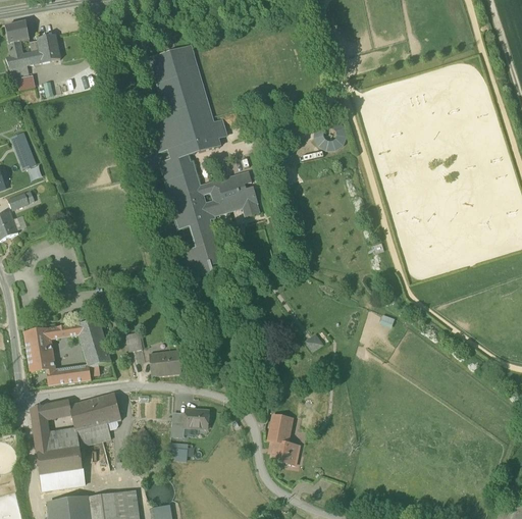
[(6,28),(9,45),(20,43),(30,41),(27,22),(6,28)]
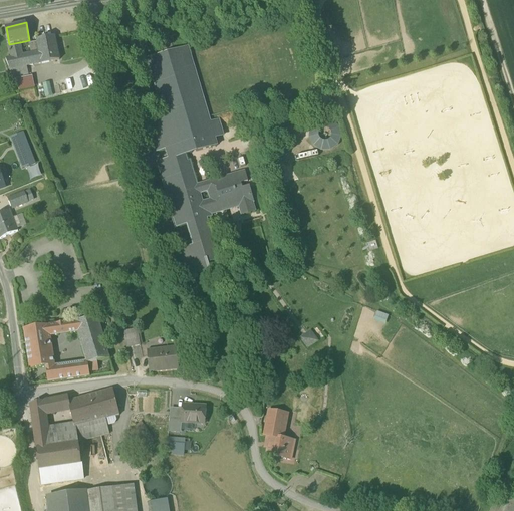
[(37,40),(39,50),(41,62),(59,58),(54,35),(53,35),(36,38),(37,40)]
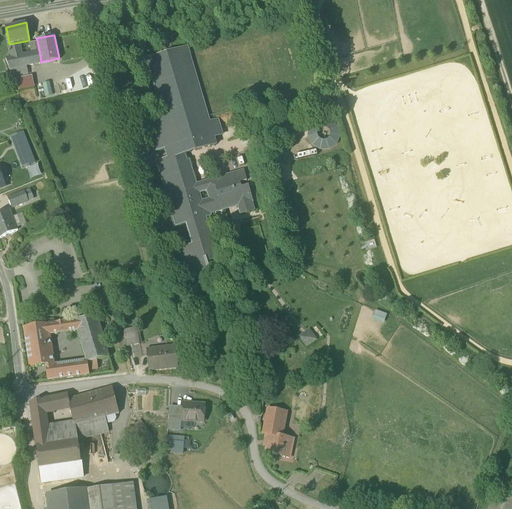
[(29,42),(31,52),(39,50),(37,40),(29,42)]
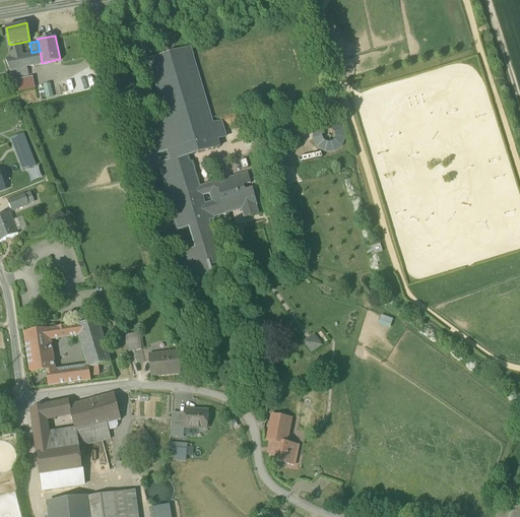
[(23,54),(20,43),(9,45),(11,57),(23,54)]
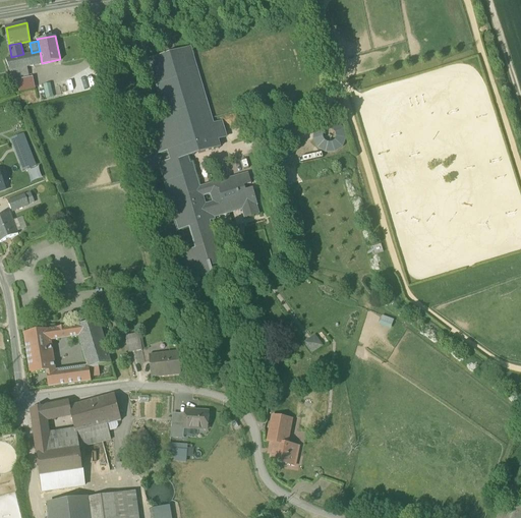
[(165,161),(180,212),(200,206),(196,191),(185,156),(188,155),(219,146),(217,138),(225,135),(221,121),(213,123),(210,115),(189,46),(150,58),(167,114),(148,120),(157,153),(170,150),(172,159),(165,161)]
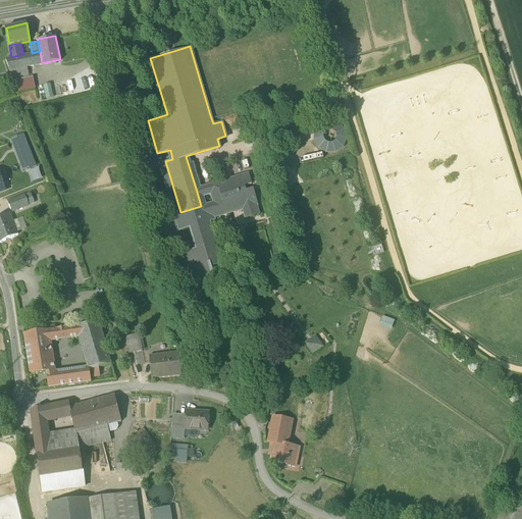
[(28,66),(42,63),(40,51),(32,53),(23,54),(11,57),(6,58),(9,70),(28,66)]
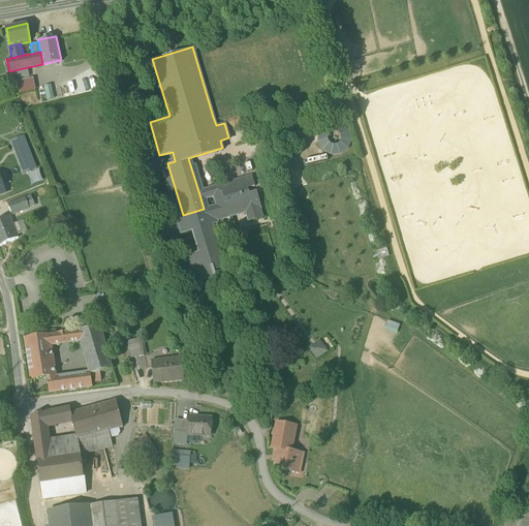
[(28,67),(9,71),(12,79),(29,75),(28,67)]
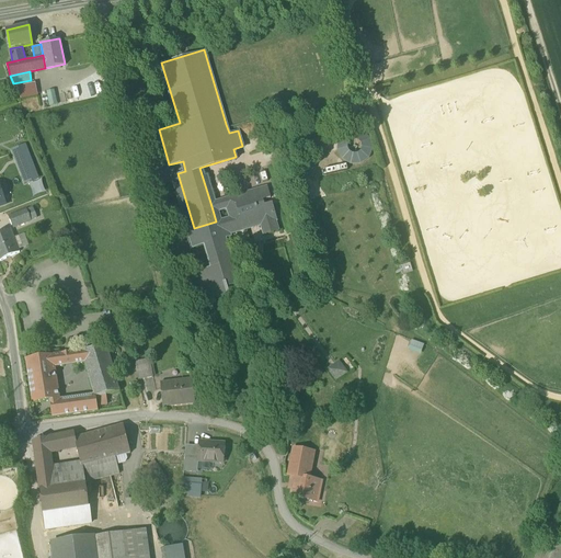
[(35,81),(18,84),(21,98),(38,94),(35,81)]
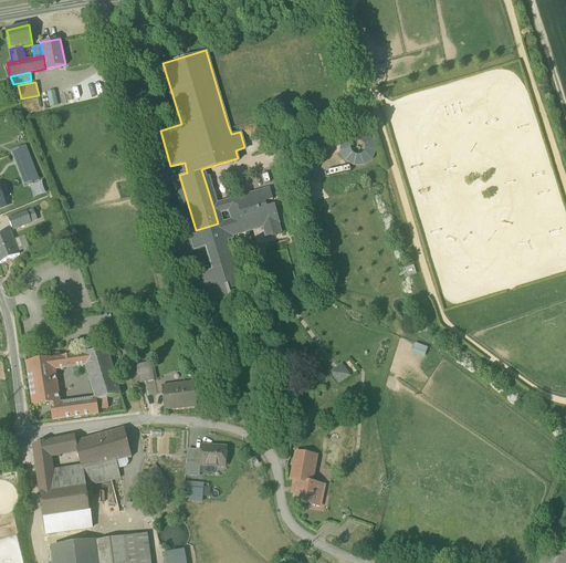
[(60,105),(55,90),(46,92),(51,107),(60,105)]
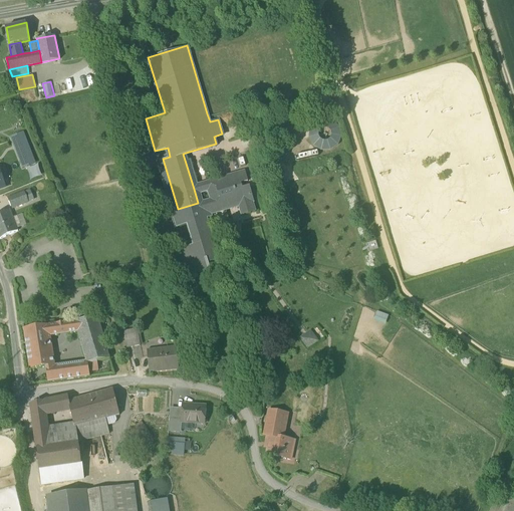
[(335,122),(308,133),(313,146),(318,144),(320,150),(342,142),(335,122)]
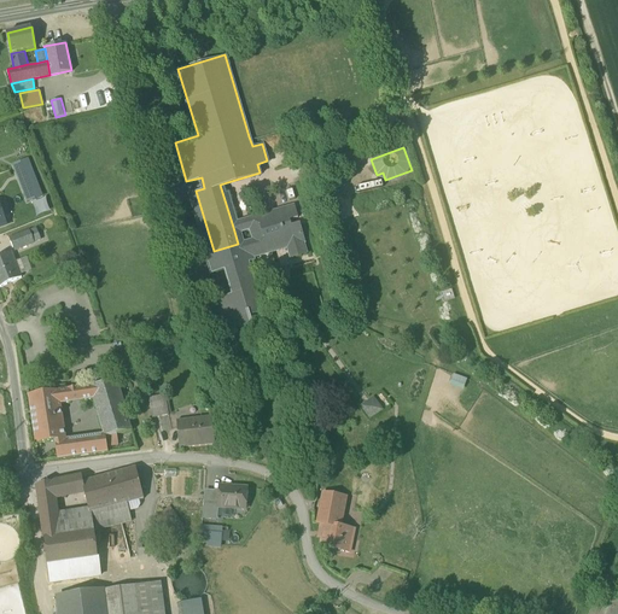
[(28,158),(15,164),(28,199),(41,194),(28,158)]
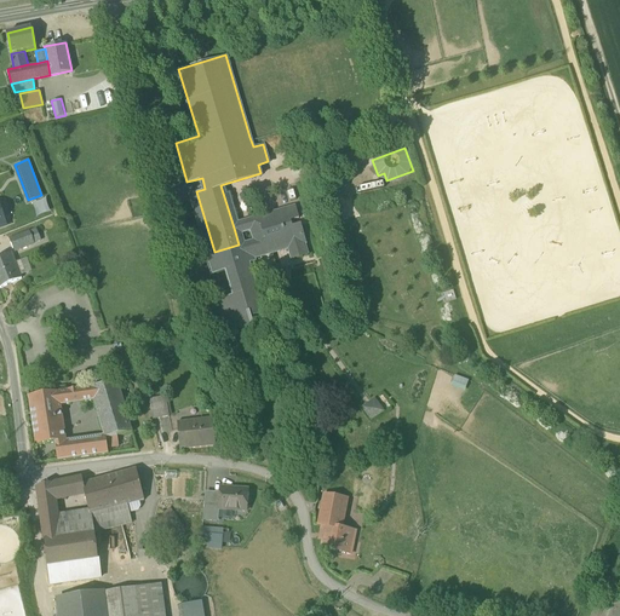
[(227,193),(224,184),(220,185),(234,228),(259,220),(258,219),(296,208),(296,205),(237,222),(229,193),(227,193)]
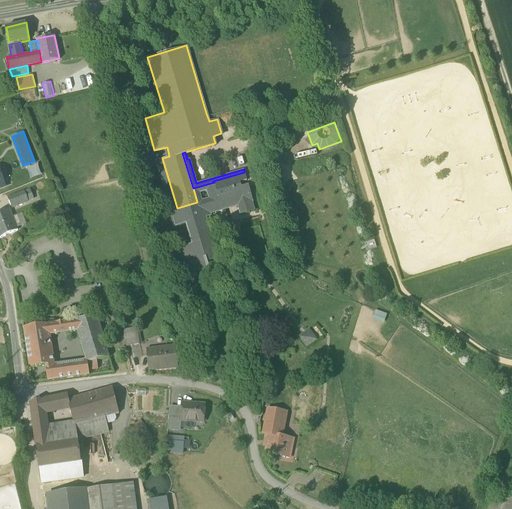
[(157,159),(172,210),(177,208),(162,158),(157,159)]
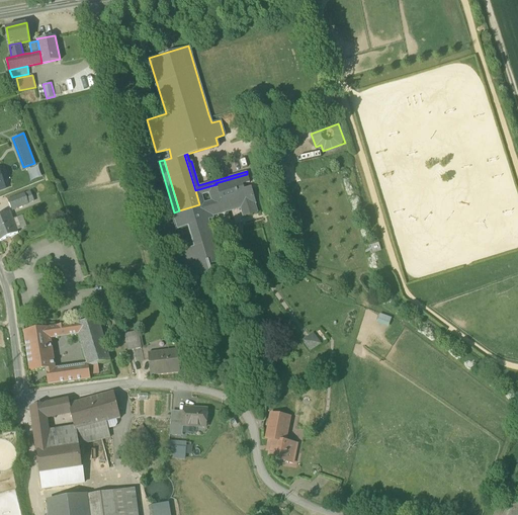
[(32,179),(42,175),(38,165),(28,168),(32,179)]
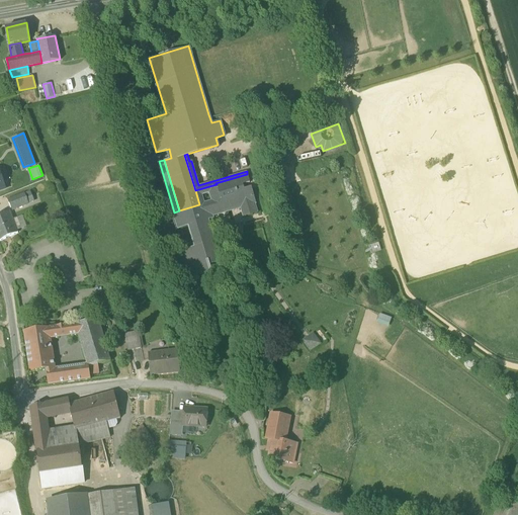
[(195,190),(199,204),(203,220),(206,219),(206,220),(208,219),(213,218),(212,216),(210,207),(225,203),(226,206),(239,202),(241,207),(243,217),(257,211),(253,197),(254,197),(251,186),(244,188),(243,183),(250,181),(247,174),(216,183),(217,184),(195,190)]
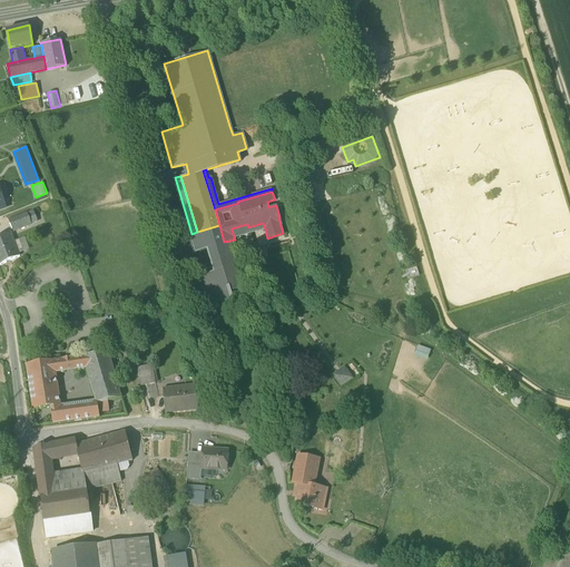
[(33,209),(27,212),(30,222),(38,220),(33,209)]
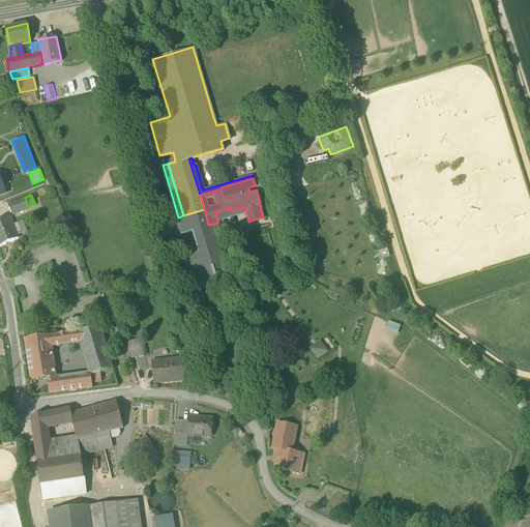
[(9,203),(12,212),(28,206),(25,197),(9,203)]
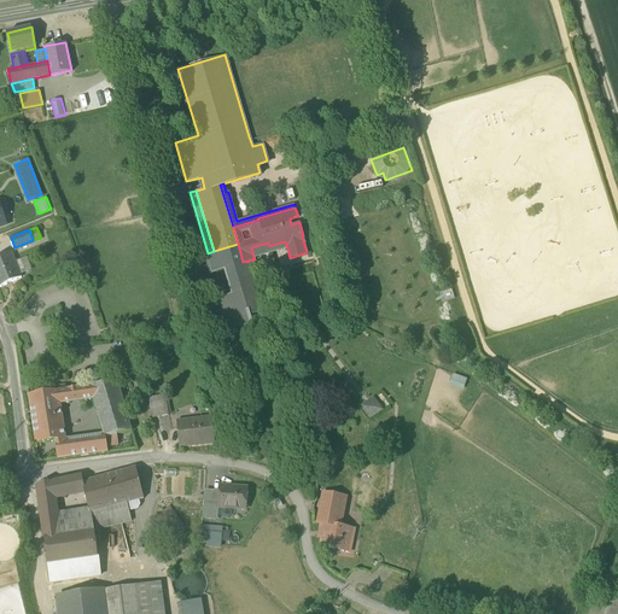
[(268,243),(251,247),(254,257),(287,247),(285,241),(269,246),(268,243)]
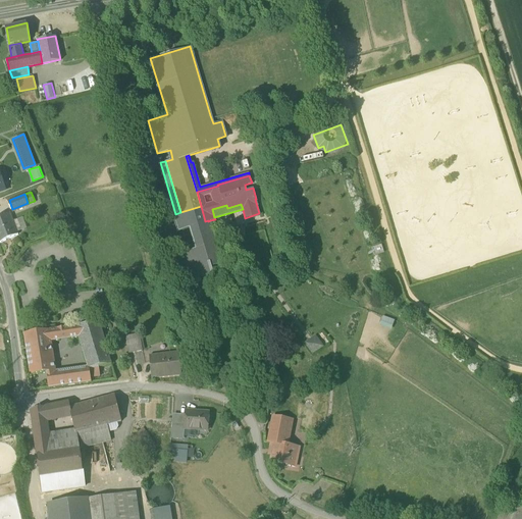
[(214,244),(208,221),(208,220),(205,221),(201,206),(180,212),(175,214),(180,229),(190,227),(193,226),(199,248),(196,249),(187,252),(185,246),(180,248),(183,253),(168,257),(174,275),(174,276),(175,276),(175,274),(187,271),(189,276),(201,272),(202,276),(211,273),(213,273),(211,267),(210,263),(222,259),(223,263),(224,263),(219,242),(217,243),(214,244)]
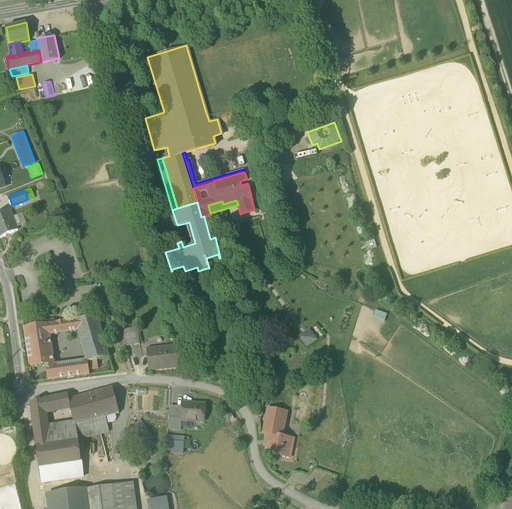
[(0,210),(0,235),(18,228),(17,226),(13,214),(10,206),(0,210)]
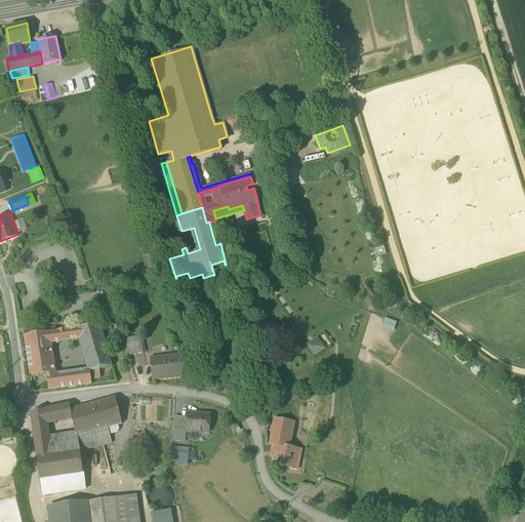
[(23,216),(13,219),(17,232),(28,229),(23,216)]
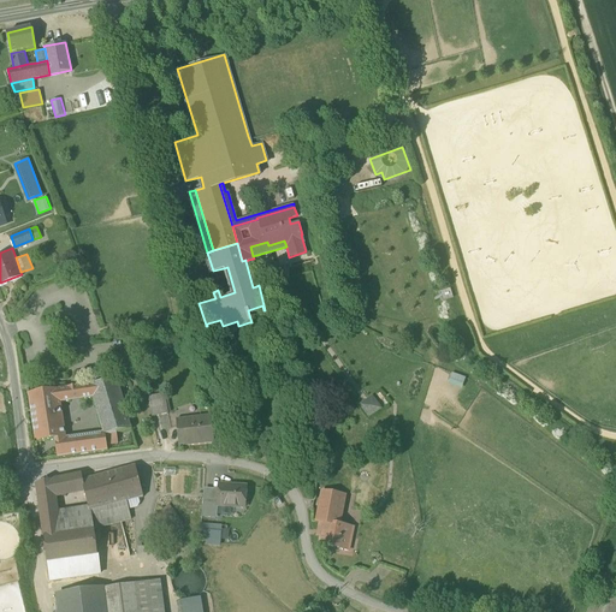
[(256,286),(248,260),(246,261),(253,287),(256,286)]
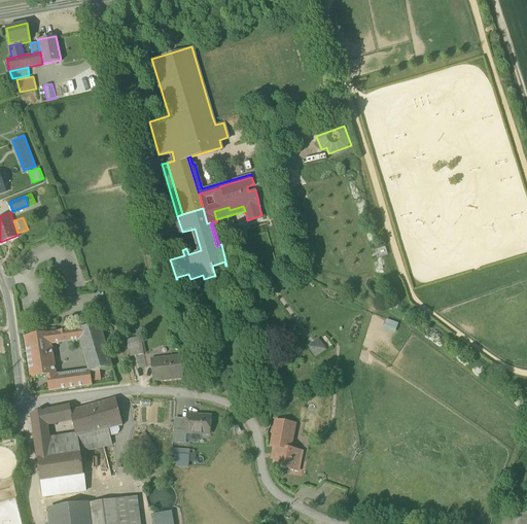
[(201,250),(195,229),(191,230),(198,251),(201,250)]
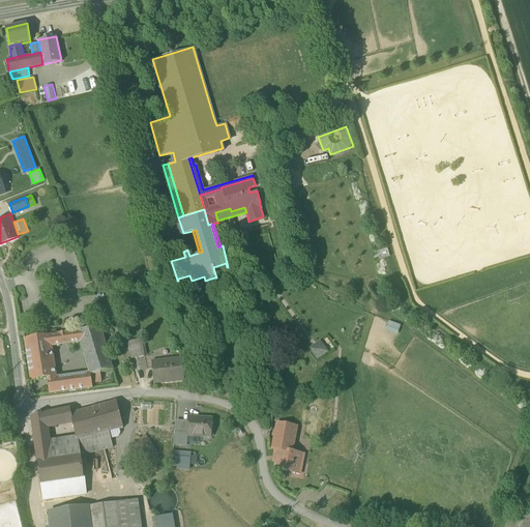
[(388,320),(386,329),(399,333),(401,323),(388,320)]
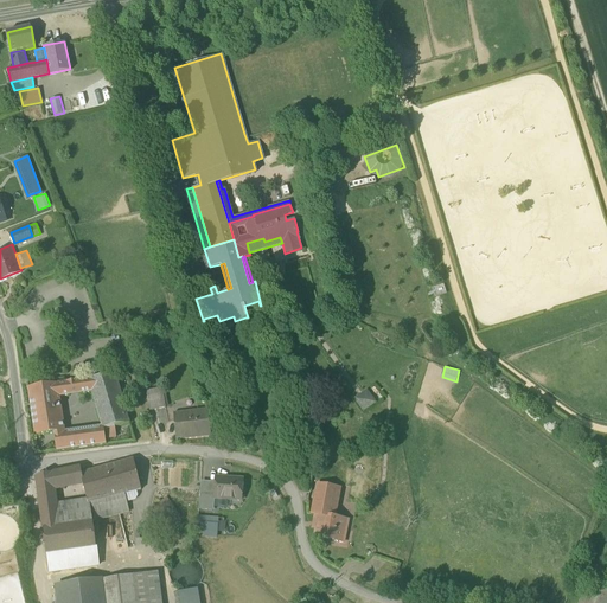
[(115,372),(88,376),(91,389),(102,423),(103,427),(115,423),(129,421),(115,372)]
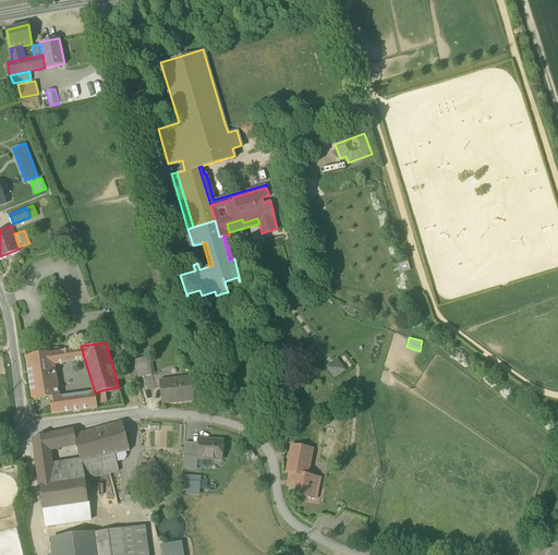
[(81,346),(70,348),(71,360),(84,358),(81,346)]
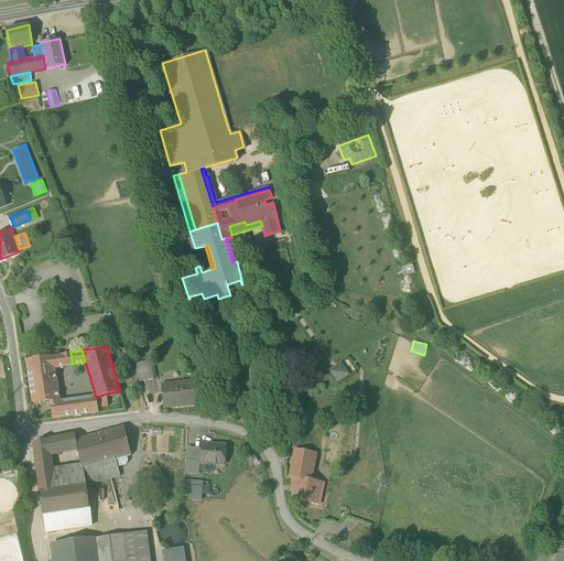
[(71,352),(62,353),(64,365),(72,364),(71,352)]
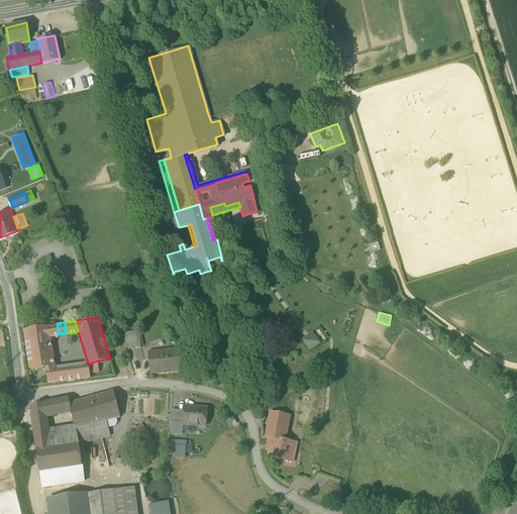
[(50,335),(59,334),(57,323),(48,324),(50,335)]
